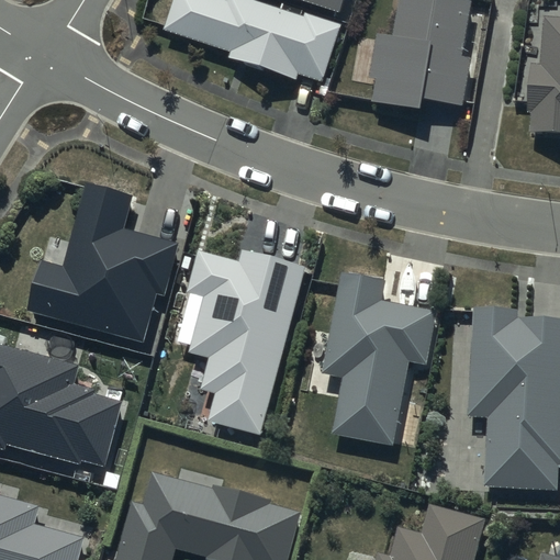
[(170,0),(161,30),(230,51),(227,57),(297,78),(298,74),(322,81),(340,22),(304,11),(303,14),(257,0),(170,0)]
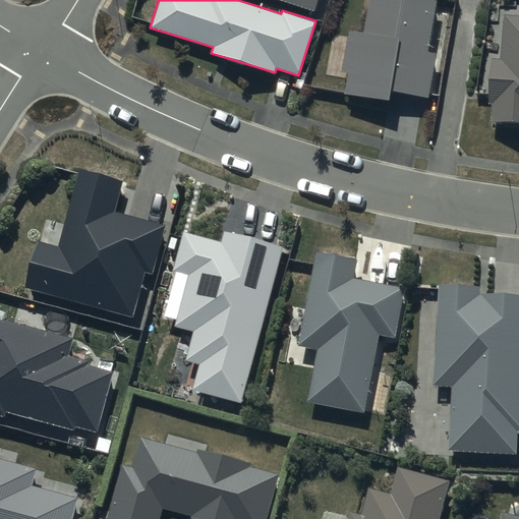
[(284,0),(313,9),(316,0),(284,0)]
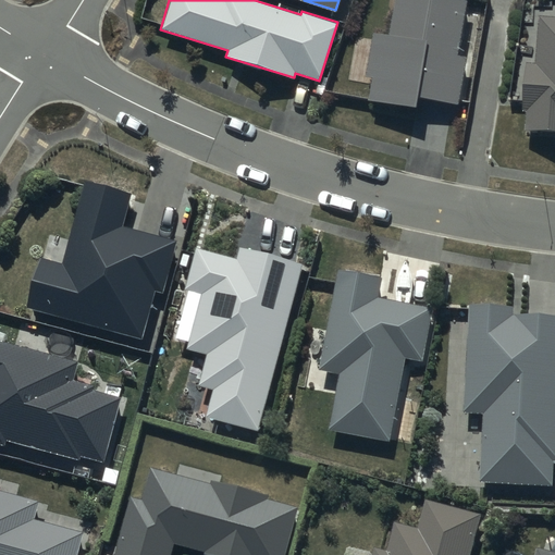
[(466,0),(394,0),(390,35),(371,33),(365,76),(371,77),(367,100),(417,108),(419,98),(457,103),(458,99),(464,100),(478,10),(465,8),(466,0)]
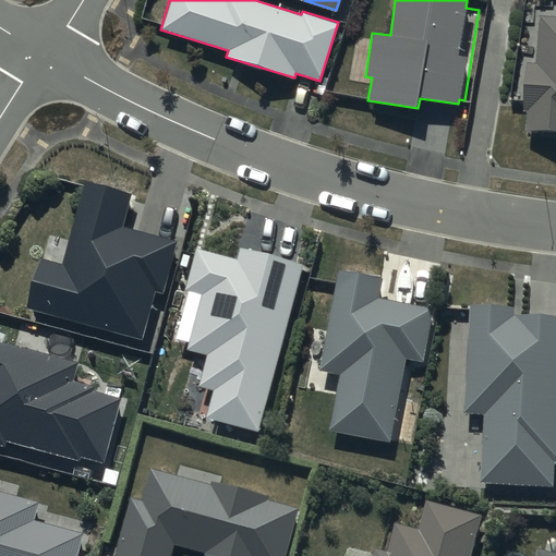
[(555,16),(540,16),(538,62),(523,62),(521,109),(526,109),(524,131),(555,132),(555,16)]
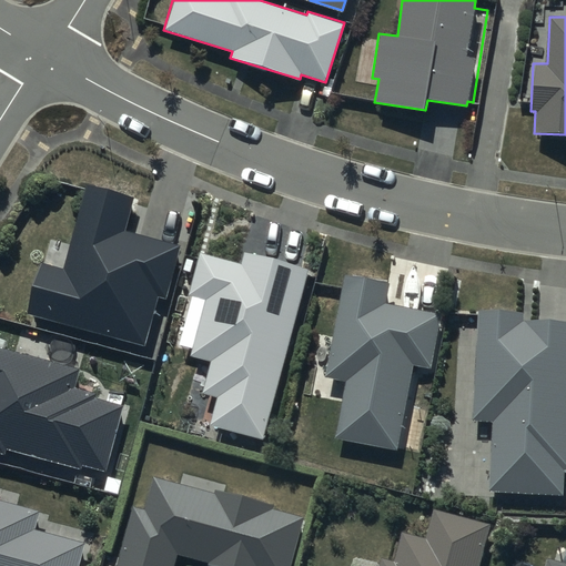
[(40,263),(28,313),(143,344),(157,294),(165,296),(179,245),(123,231),(133,196),(87,183),(63,269),(40,263)]
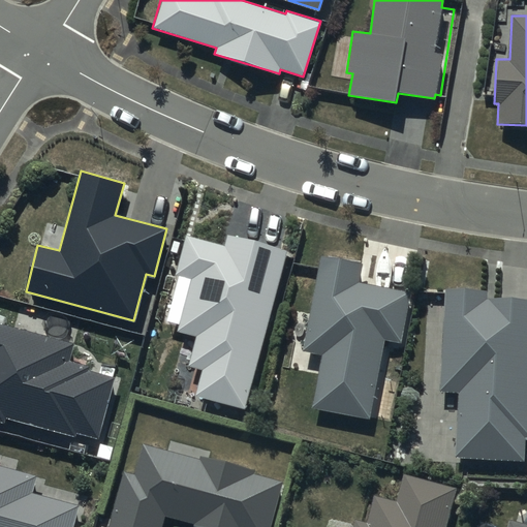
[(287,251),(226,235),(224,245),(184,235),(174,274),(191,279),(177,330),(195,335),(187,366),(202,370),(194,395),(245,408),(287,251)]
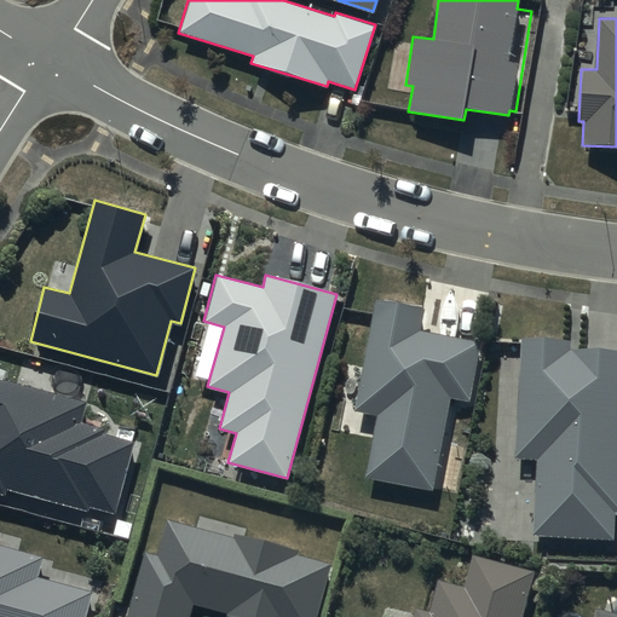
[(424,307),(372,299),(353,413),(374,416),(364,477),(433,489),(449,396),(470,399),(479,340),(420,330),(424,307)]
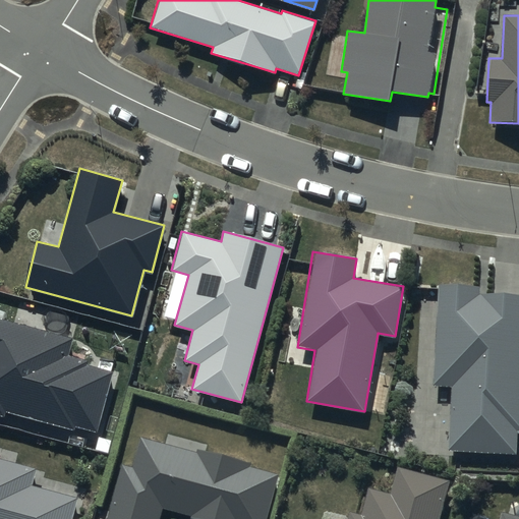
[(452,384),(449,450),(516,452),(517,430),(518,430),(518,294),(479,293),(479,285),(438,284),(435,384),(452,384)]
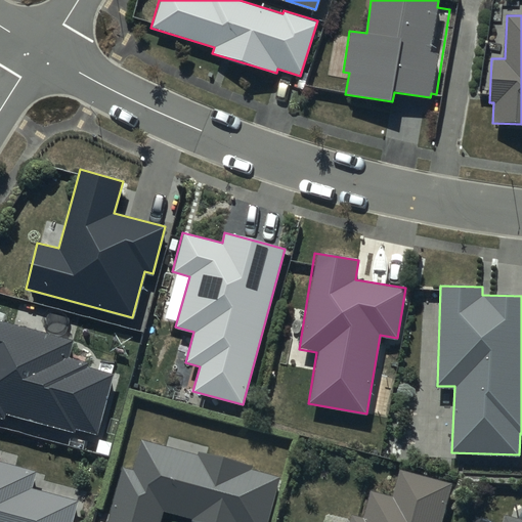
[(73,339),(0,318),(0,419),(5,420),(6,414),(77,433),(78,428),(98,434),(115,375),(88,367),(89,361),(68,356),(73,339)]
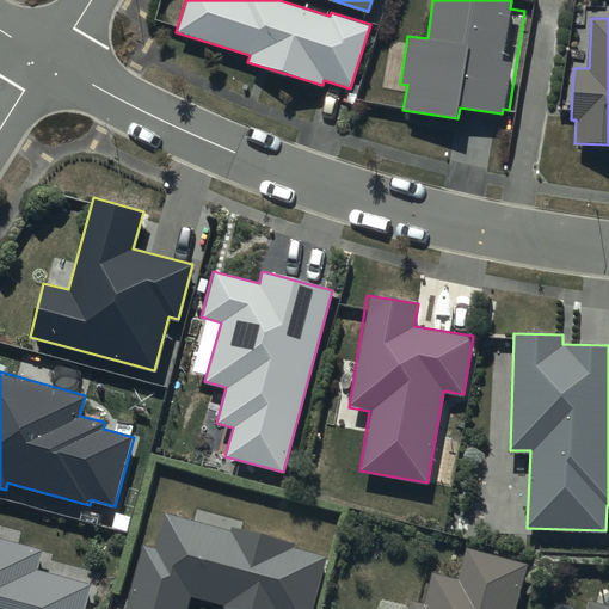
[(145,546),(125,608),(186,608),(191,596),(223,604),(222,608),(312,608),(327,558),(293,548),(294,543),(232,526),(231,530),(165,511),(154,548),(145,546)]
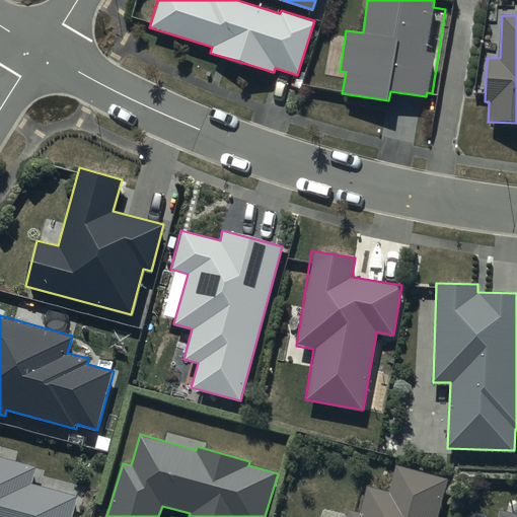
[(37,466),(0,456),(0,516),(72,516),(78,495),(32,483),(37,466)]
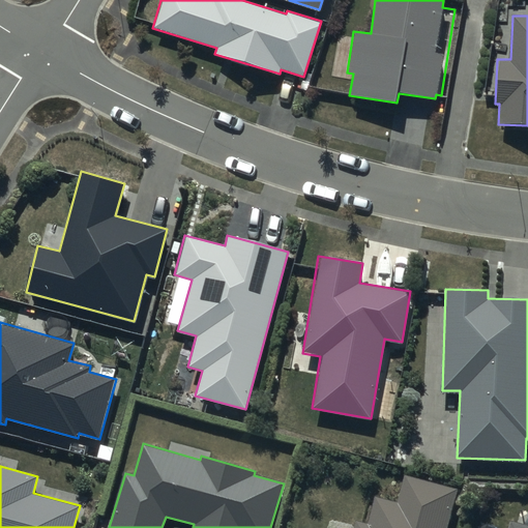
[(444,527),(455,490),(403,475),(394,503),(374,497),(367,524),(355,521),(352,527),(444,527)]
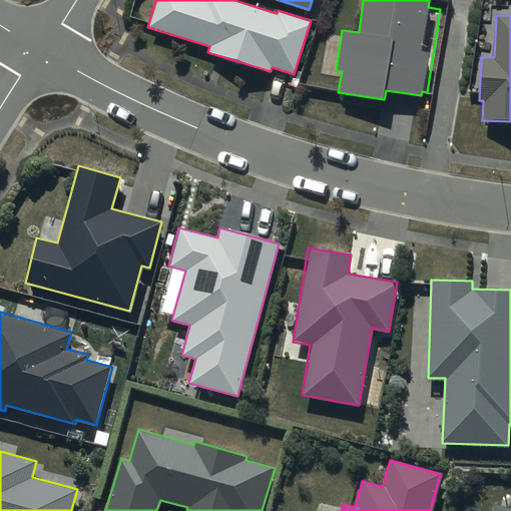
[(510,510),(510,507),(493,502),(490,510),(510,510)]
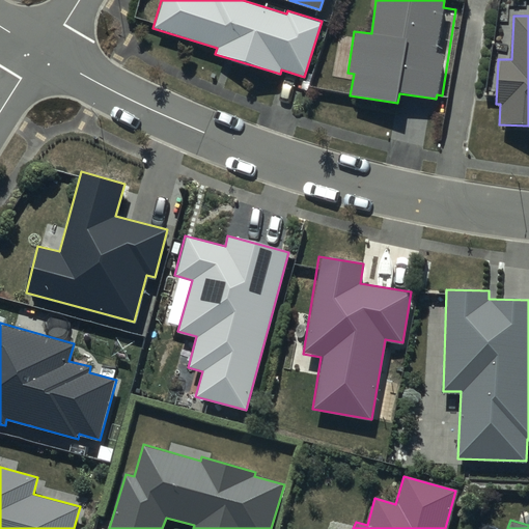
All buildings are outlined.
